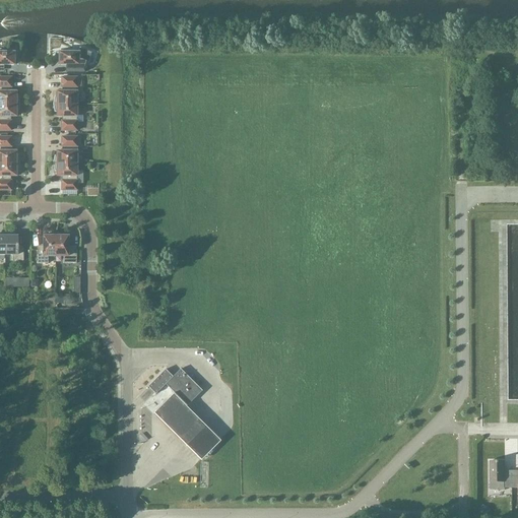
[(81,47),(80,50),(65,50),(64,49),(57,50),(58,58),(60,58),(60,63),(69,63),(69,66),(68,66),(68,69),(67,69),(67,70),(86,70),(89,63),(88,62),(93,51),(81,46),(81,47)]
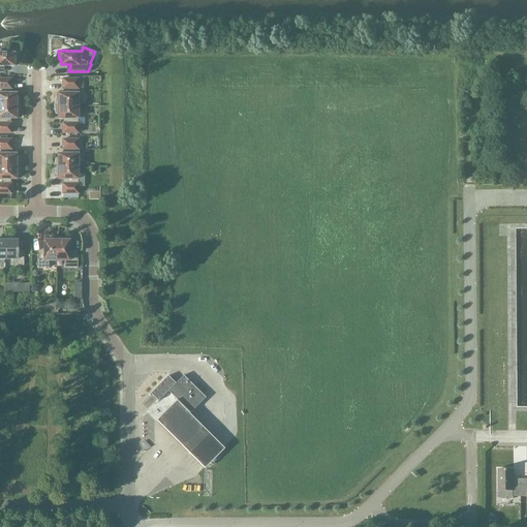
[(11,50),(11,51),(0,51),(0,70),(1,70),(1,64),(16,64),(16,59),(18,59),(19,51),(11,50)]
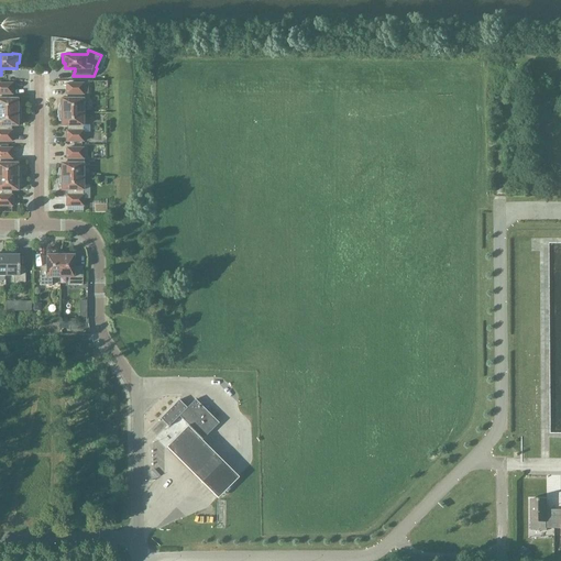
[(0,110),(22,110),(21,102),(19,102),(19,97),(11,97),(10,92),(13,92),(13,81),(0,81),(0,110)]
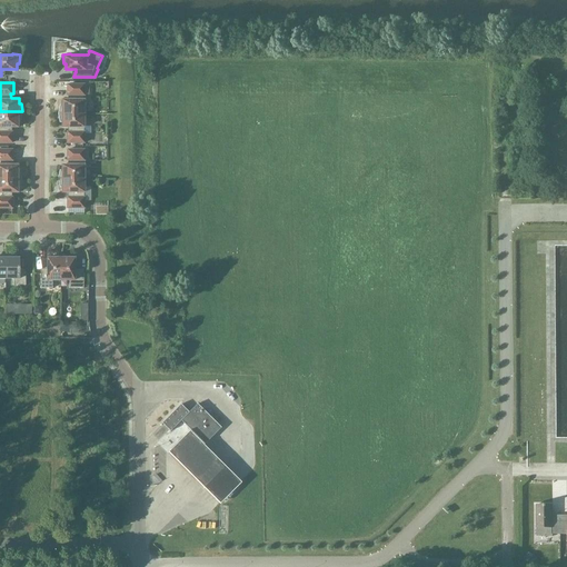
[(60,111),(86,111),(86,82),(69,82),(69,93),(72,93),(72,98),(63,98),(63,103),(61,103),(60,111)]
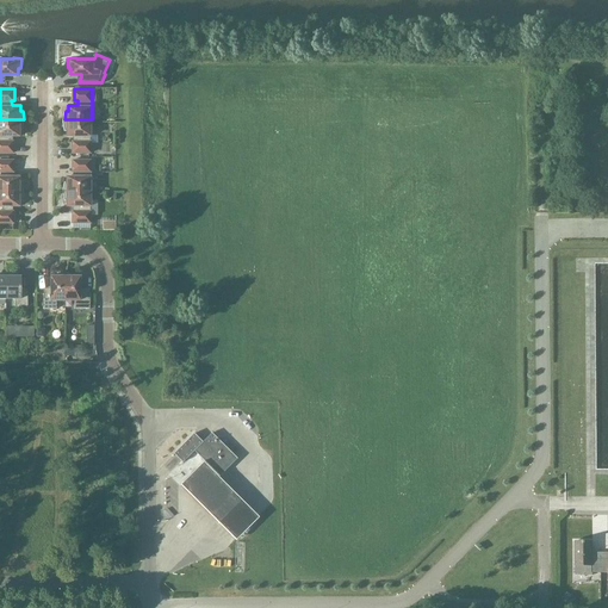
[(20,129),(23,129),(24,119),(0,119),(0,150),(14,152),(14,140),(12,140),(12,135),(20,135),(20,129)]
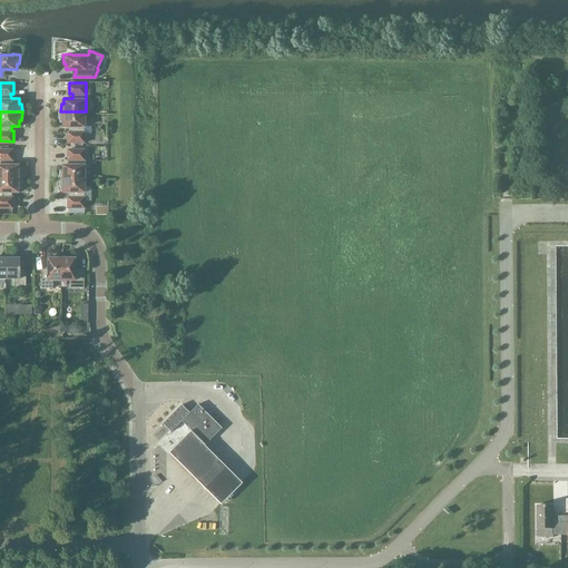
[(60,111),(61,120),(64,120),(64,126),(72,126),(72,130),(69,130),(69,142),(86,142),(86,111),(60,111)]
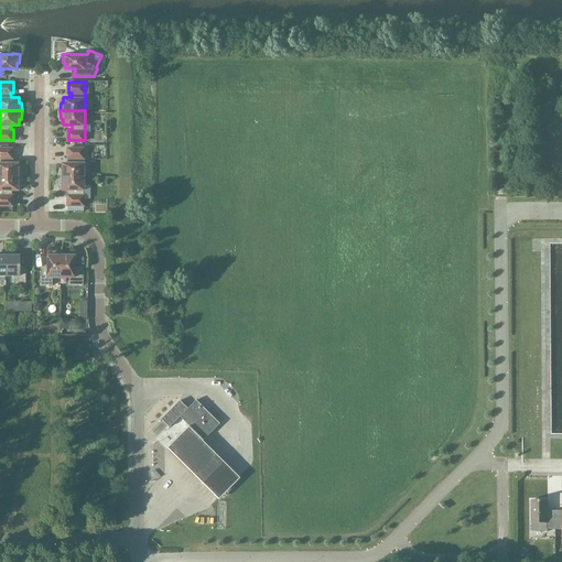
[(0,175),(22,175),(21,168),(19,168),(19,162),(11,162),(11,158),(13,158),(13,147),(0,147),(0,175)]
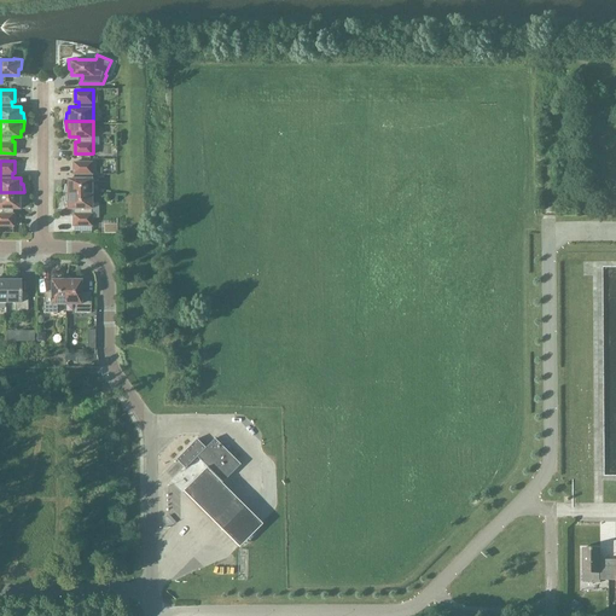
[(65,192),(93,192),(93,161),(75,161),(75,172),(79,172),(79,178),(69,178),(69,184),(67,184),(65,192)]
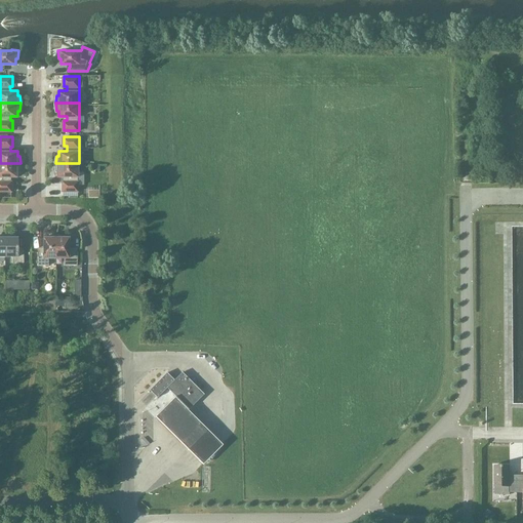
[(0,190),(12,190),(12,180),(10,180),(10,175),(17,175),(17,170),(19,170),(21,163),(0,163),(0,190)]
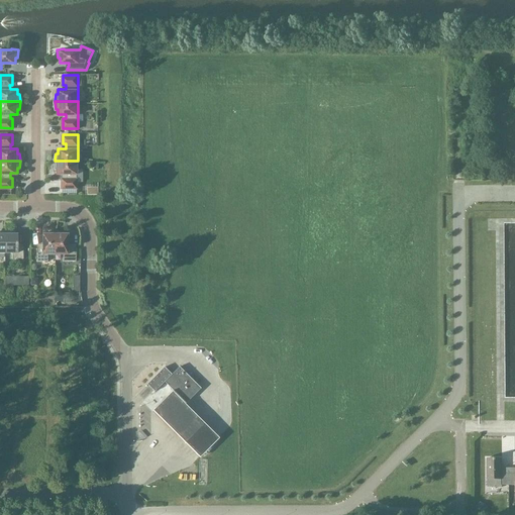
[(55,161),(56,168),(58,168),(58,173),(66,173),(66,178),(63,178),(63,187),(78,187),(78,161),(55,161)]
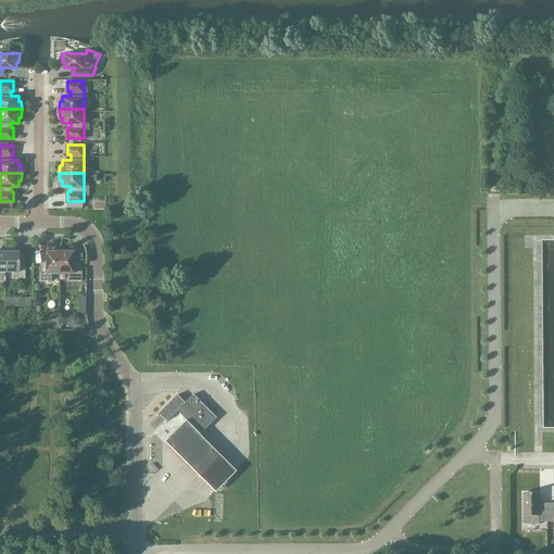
[(51,206),(65,205),(64,194),(51,196),(51,206)]
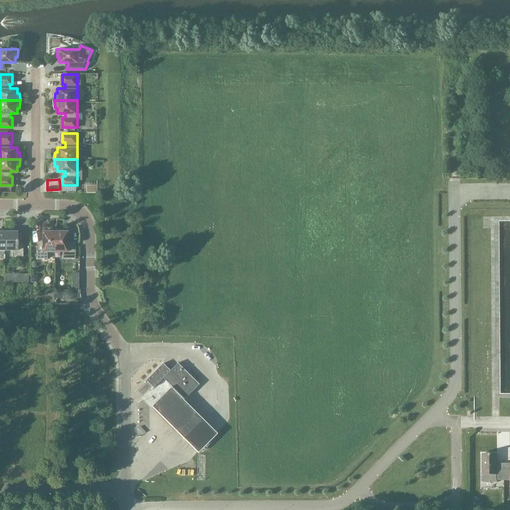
[(6,227),(6,249),(13,249),(13,255),(25,255),(25,242),(19,242),(19,230),(15,230),(15,229),(6,227)]
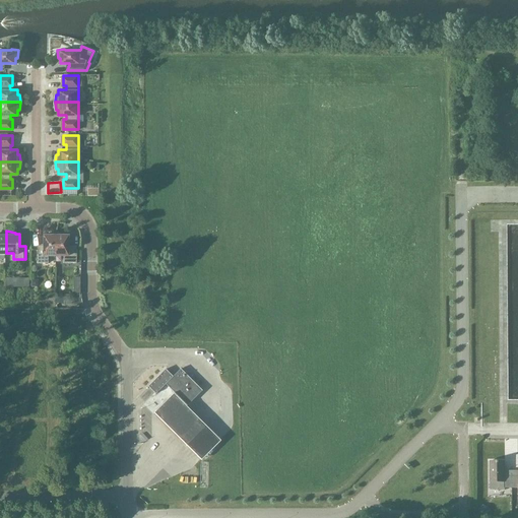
[(50,254),(57,254),(57,231),(50,233),(50,234),(45,234),(45,249),(39,249),(39,261),(50,261),(50,254)]
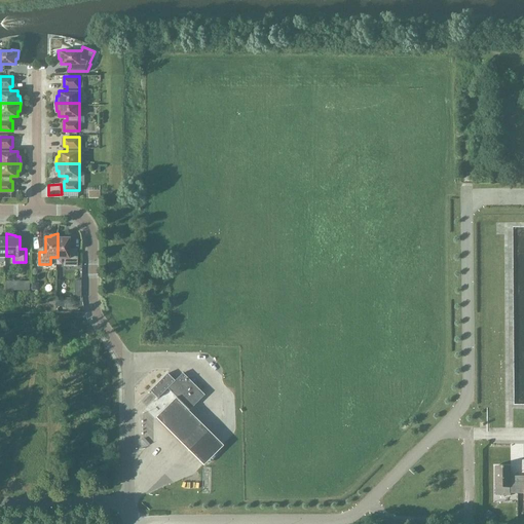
[(58,233),(58,257),(65,257),(65,264),(79,264),(79,251),(71,251),(71,236),(65,236),(65,235),(58,233)]
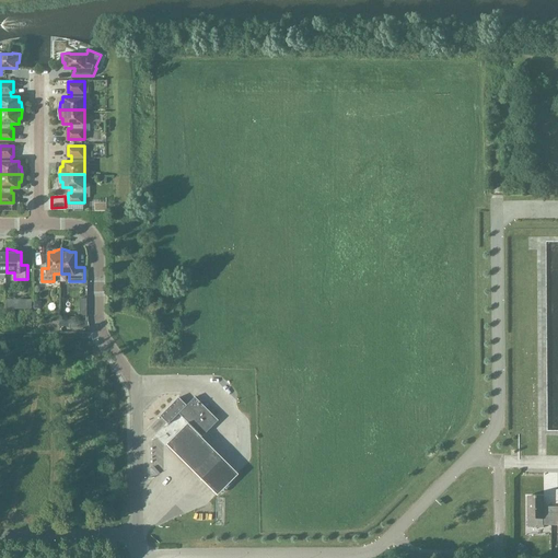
[(170,422),(179,411),(204,436),(219,419),(196,395),(187,404),(183,399),(179,396),(161,415),(164,418),(170,422)]
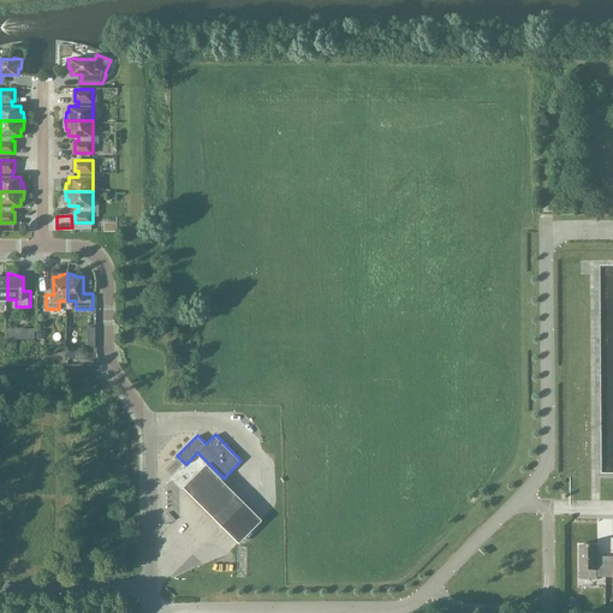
[(207,464),(184,487),(238,541),(261,518),(207,464)]
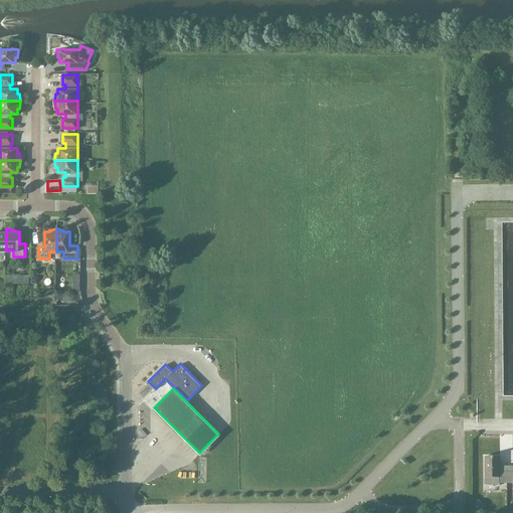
[(508,481),(508,464),(501,464),(501,455),(487,455),(487,475),(501,475),(501,481),(508,481)]
